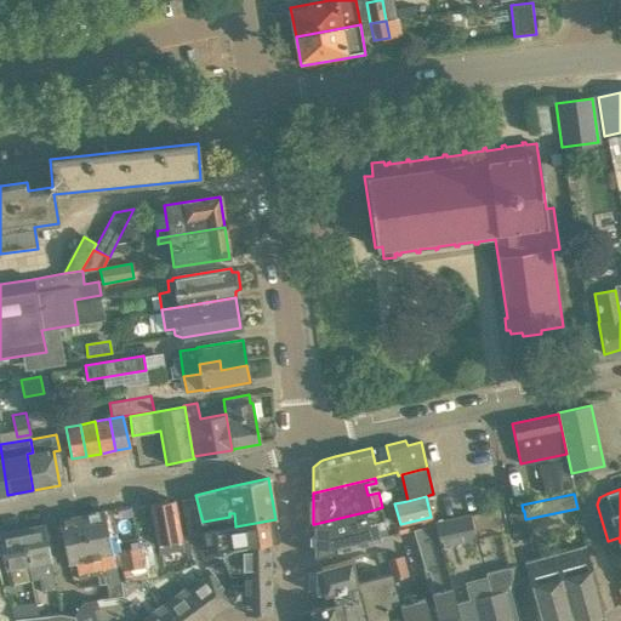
[(199,533),(192,497),(181,500),(192,556),(194,564),(204,559),(218,553),(229,548),(239,546),(269,541),(278,539),(275,519),(235,527),(235,525),(199,533)]
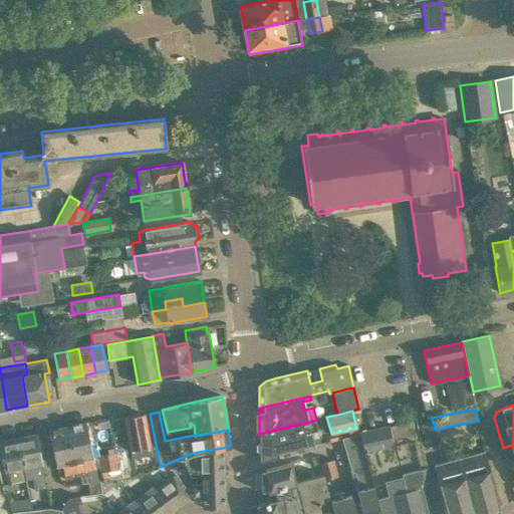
[(159,460),(150,414),(123,419),(132,458),(150,454),(159,460)]
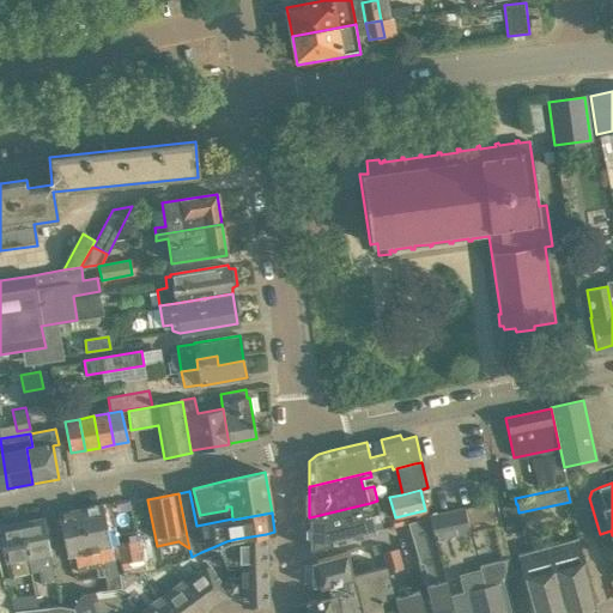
[(371,508),(370,503),(310,517),(310,548),(331,544),(331,542),(372,533),(368,515),(363,516),(360,510),(371,508)]
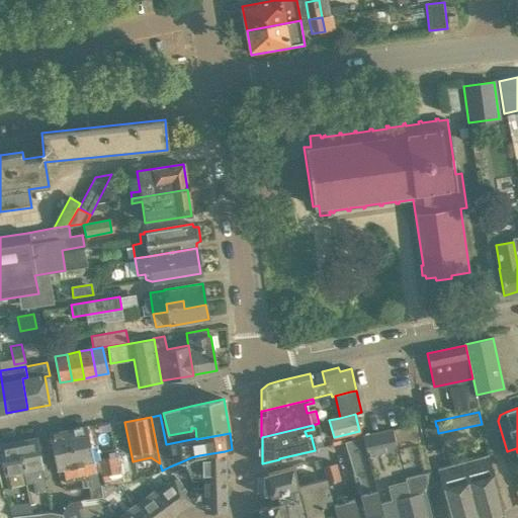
[(78,476),(80,476),(81,480),(88,478),(87,473),(100,470),(101,476),(120,471),(116,456),(93,460),(85,426),(68,430),(78,476)]
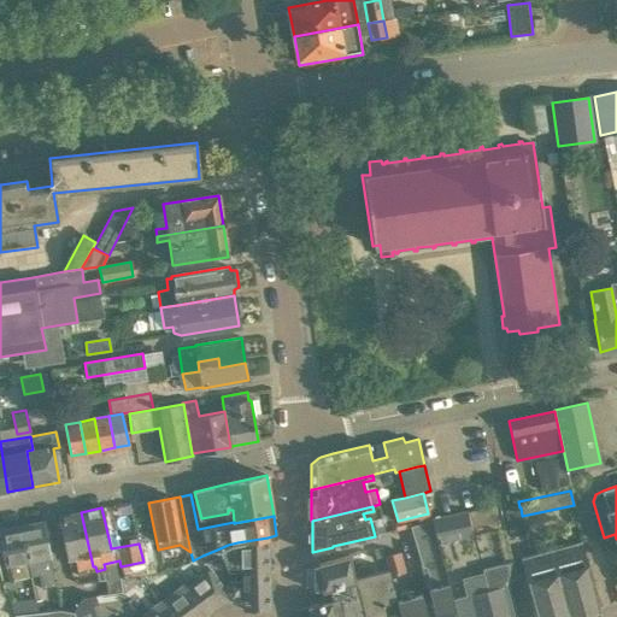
[(505,511),(510,536),(524,534),(522,516),(521,507),(519,507),(505,511)]
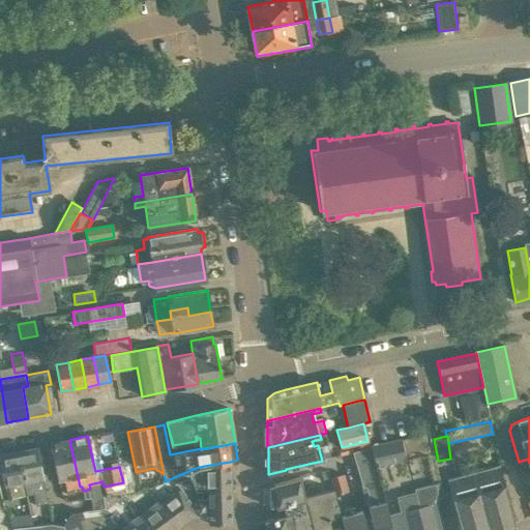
[(80,487),(69,440),(51,444),(58,480),(64,479),(67,494),(82,491),(83,491),(82,487),(80,487)]
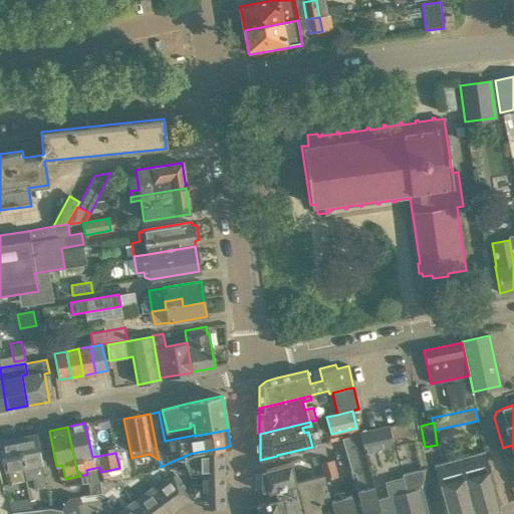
[(362,511),(355,512),(355,513),(380,513),(376,497),(364,454),(359,434),(342,438),(354,486),(355,486),(356,490),(357,490),(362,511)]
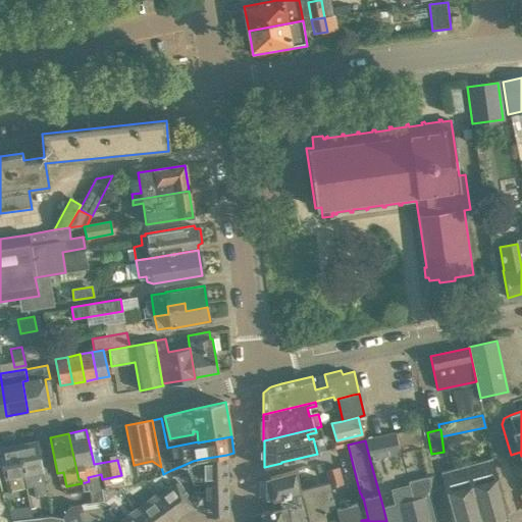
[(17,445),(27,488),(33,486),(35,498),(47,496),(37,441),(17,445)]
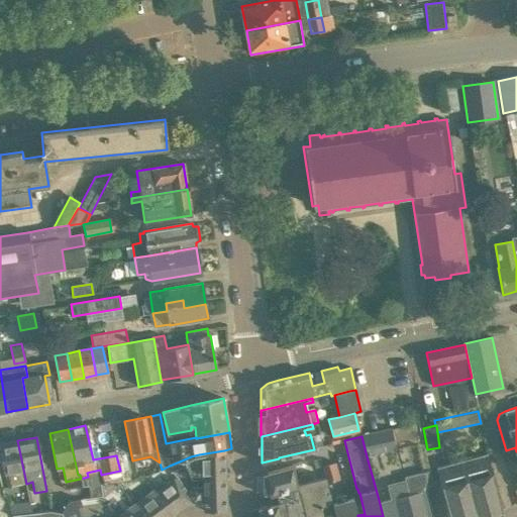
[(0,452),(7,487),(26,484),(17,440),(0,443),(0,452)]
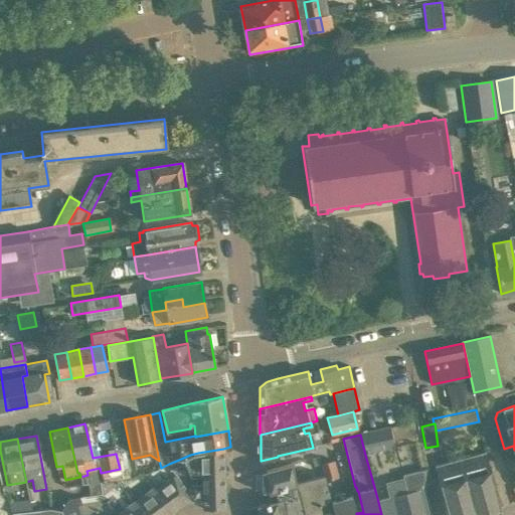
[(169,464),(189,500),(190,499),(191,501),(202,499),(202,501),(222,500),(221,490),(224,490),(223,449),(198,453),(190,455),(181,459),(169,464)]
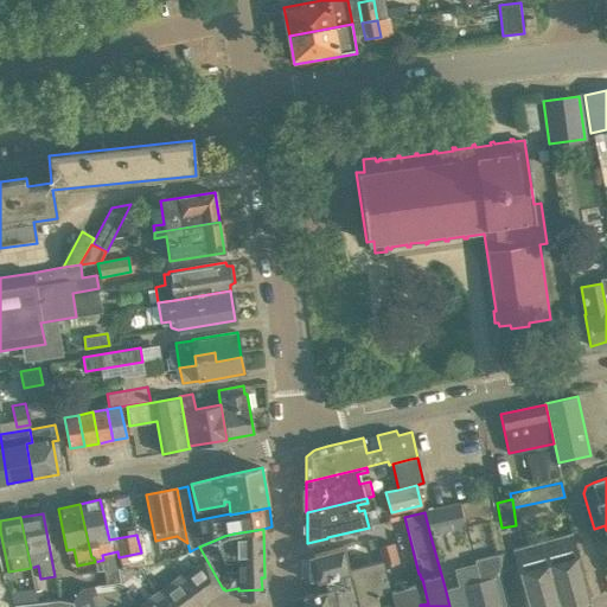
[(512,548),(528,606),(583,606),(592,605),(572,532),(512,548)]
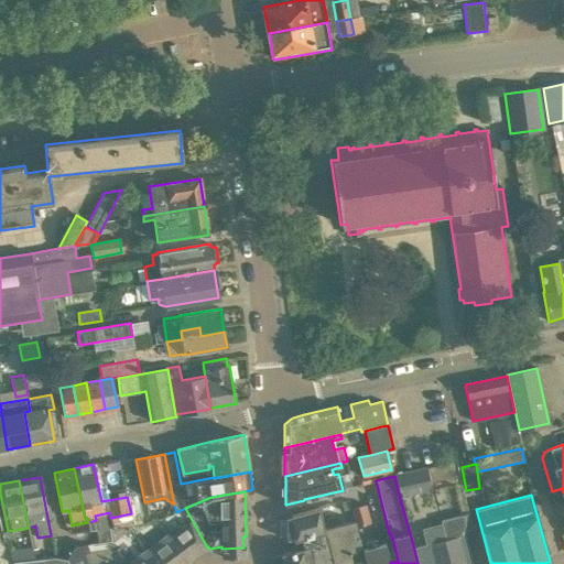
[(366,505),(350,508),(354,521),(355,520),(357,527),(371,523),(366,505)]
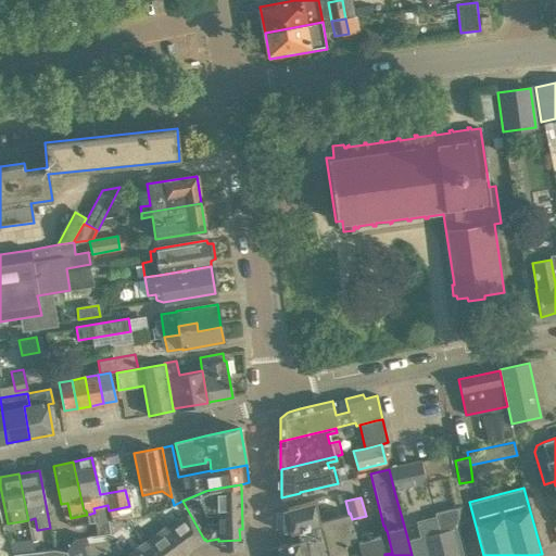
[(127,517),(152,555),(181,555),(204,540),(182,501),(174,505),(155,513),(141,515),(127,517)]
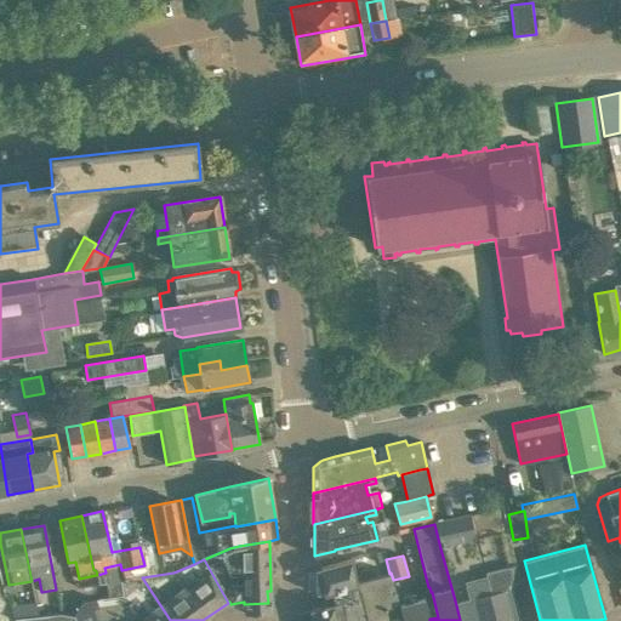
[(368,620),(357,582),(352,559),(335,564),(317,568),(318,570),(315,571),(317,593),(323,593),(324,596),(326,605),(309,610),(312,620),(368,620)]
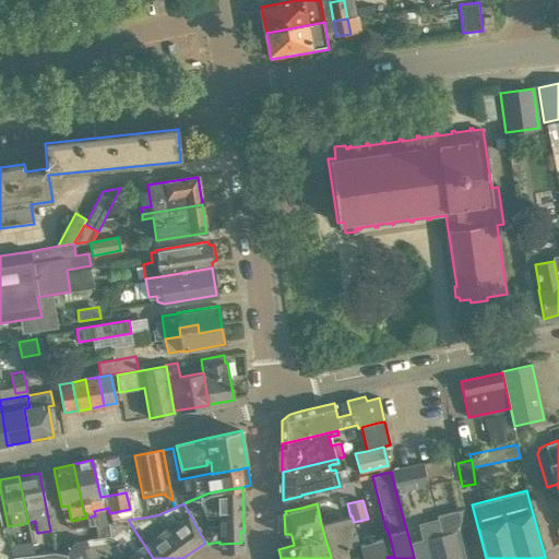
[(437,513),(437,516),(449,557),(442,558),(441,558),(466,558),(459,528),(462,528),(467,518),(464,506),(458,507),(456,508),(437,513)]
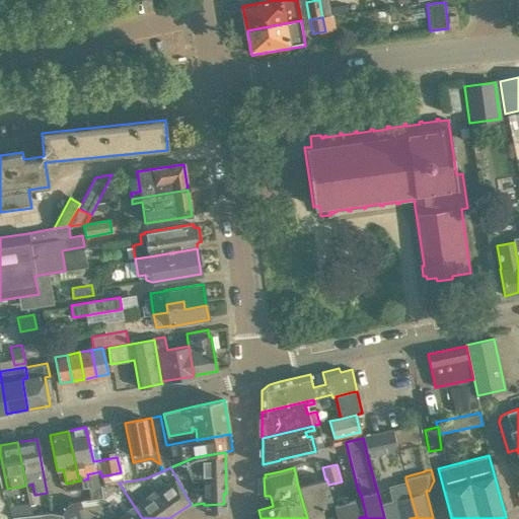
[(90,488),(88,478),(81,480),(82,489),(90,488)]
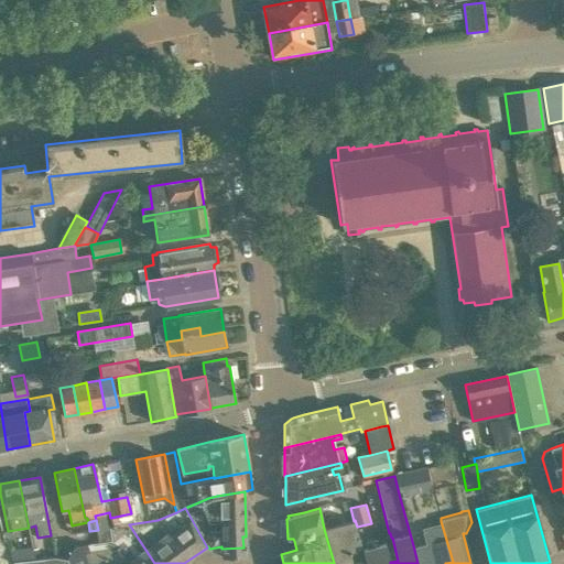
[(354,521),(324,529),(334,563),(361,563),(358,550),(359,550),(361,544),(357,527),(355,520),(354,521)]
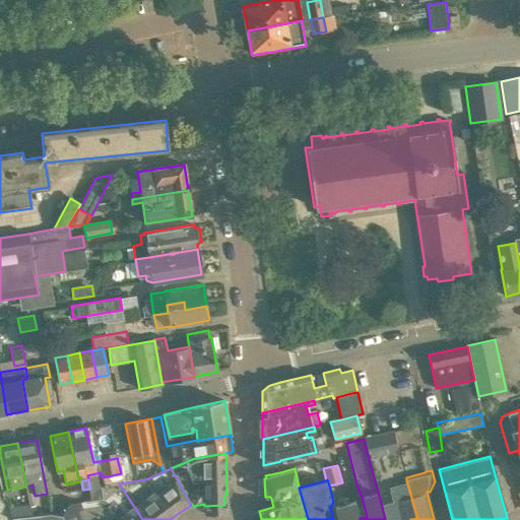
[(391,500),(381,503),(385,519),(410,519),(411,519),(417,518),(406,480),(387,485),(391,500)]
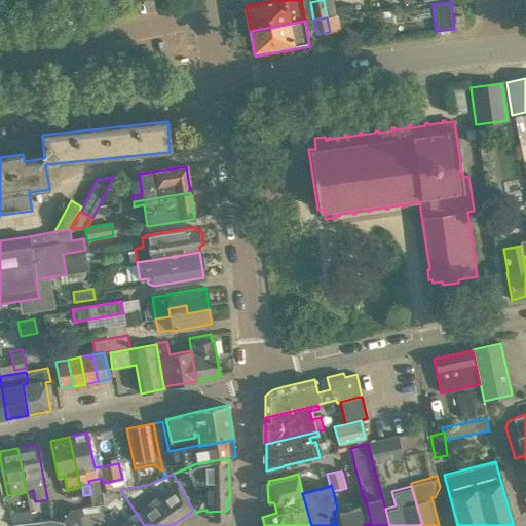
[(144,525),(120,489),(101,492),(103,504),(88,506),(101,525),(144,525)]
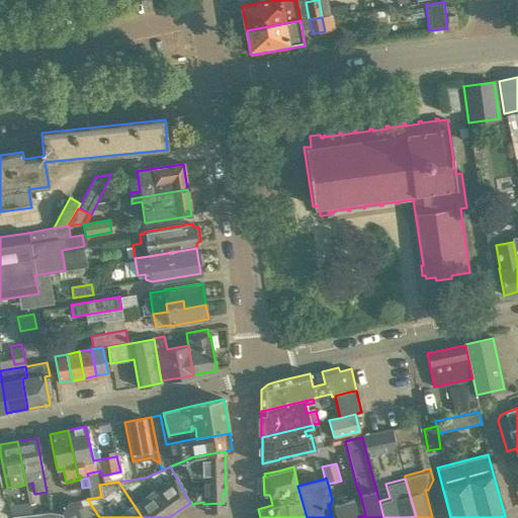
[(99,517),(87,499),(68,502),(62,513),(63,517),(99,517)]
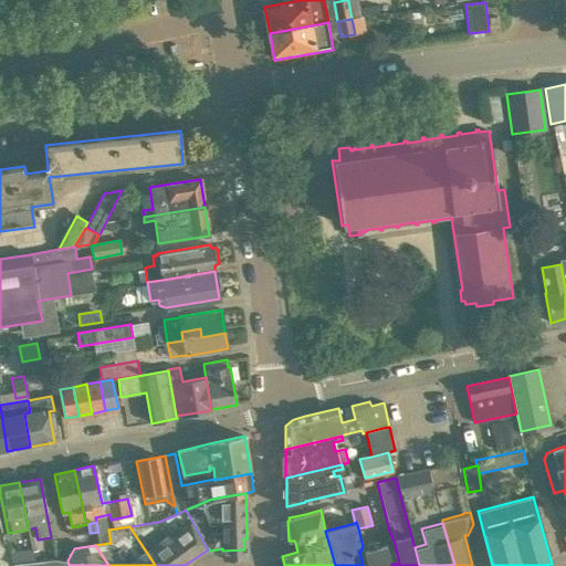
[(391,565),(391,564),(386,545),(364,551),(367,565),(391,565)]
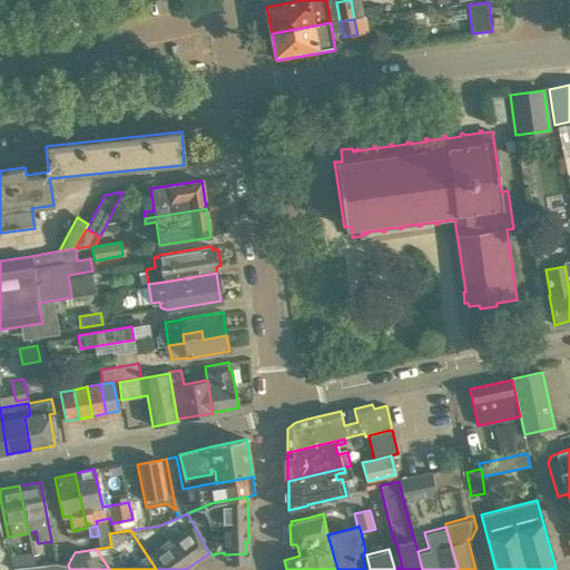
[(12,567),(18,567),(35,564),(32,552),(10,557),(12,567)]
